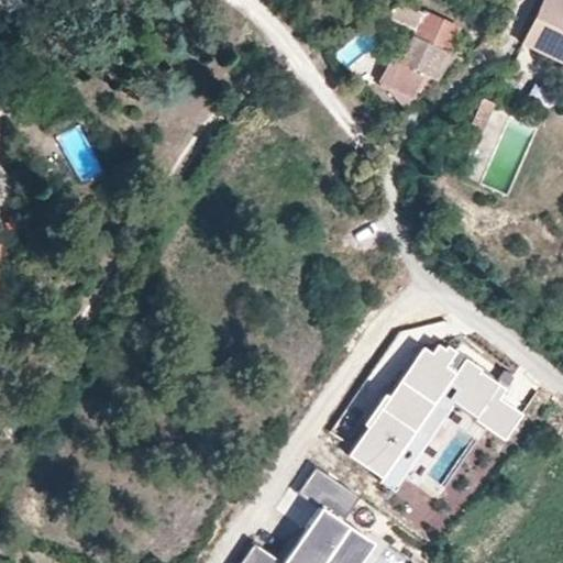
[(562,0),(541,0),(523,41),(562,58),(562,0)]
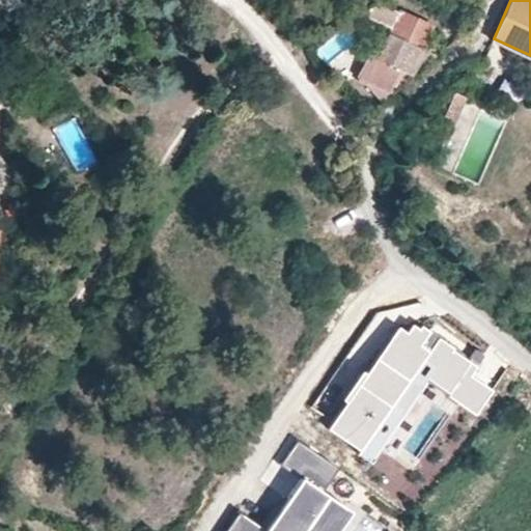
[(432,25),(400,9),(386,39),(379,37),(375,46),(383,49),(379,58),(370,53),(361,75),(387,86),(397,65),(411,73),(432,25)]
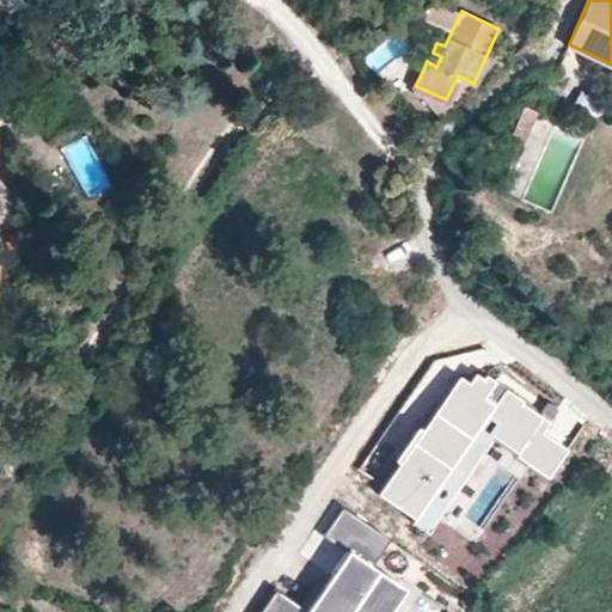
[(534,115),(520,109),(508,136),(522,142),(534,115)]
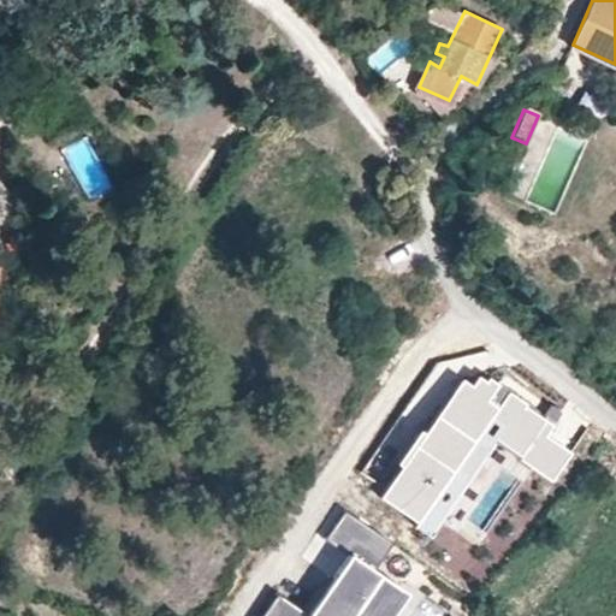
[(526,143),(511,137),(507,135),(492,169),(510,177),(526,143)]
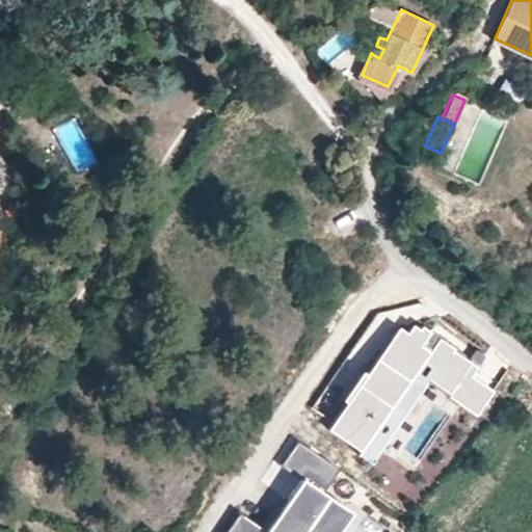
[(409,334),(401,328),(369,375),(365,372),(345,401),(349,404),(330,431),(363,453),(360,456),(373,466),(431,381),(452,395),(450,398),(477,417),(513,364),(490,349),(486,356),(479,367),(441,340),(431,352),(423,346),(431,334),(424,328),(422,330),(415,326),(409,334)]
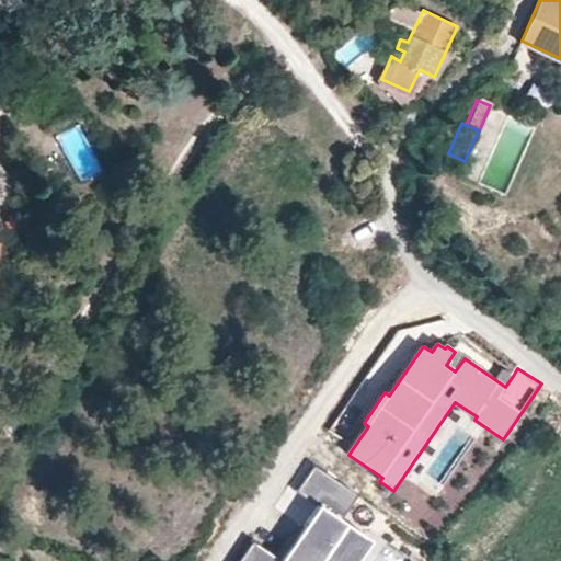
[(455,352),(446,365),(455,371),(465,358),(505,387),(513,376),(502,368),(496,377),(457,348),(455,352)]
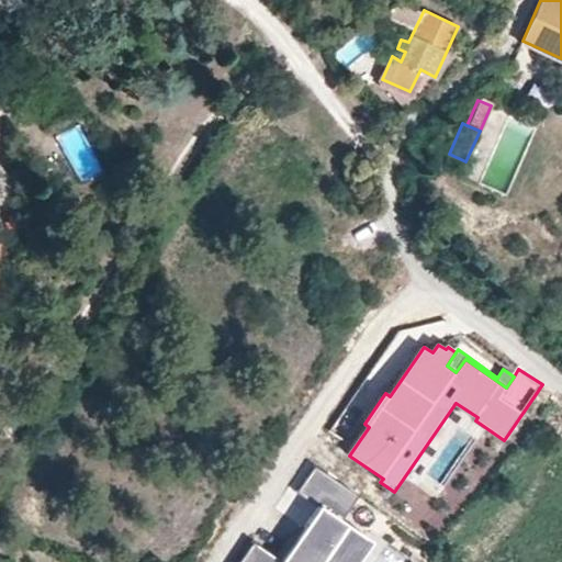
[(282,561),(256,542),(240,561),(356,561),(370,543),(345,525),(363,499),(316,465),(292,497),(317,516),(282,561)]
